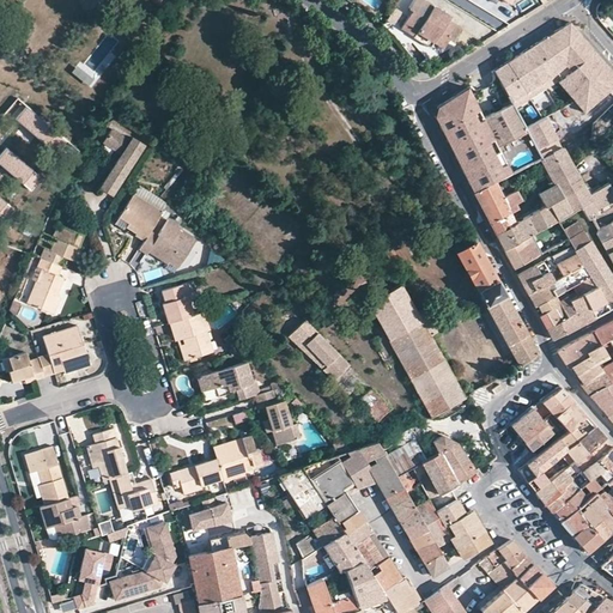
[(411,10),(401,26),(430,44),(432,41),(442,47),(448,36),(451,38),(457,29),(445,20),(447,18),(417,0),(412,0),(407,7),(411,10)]
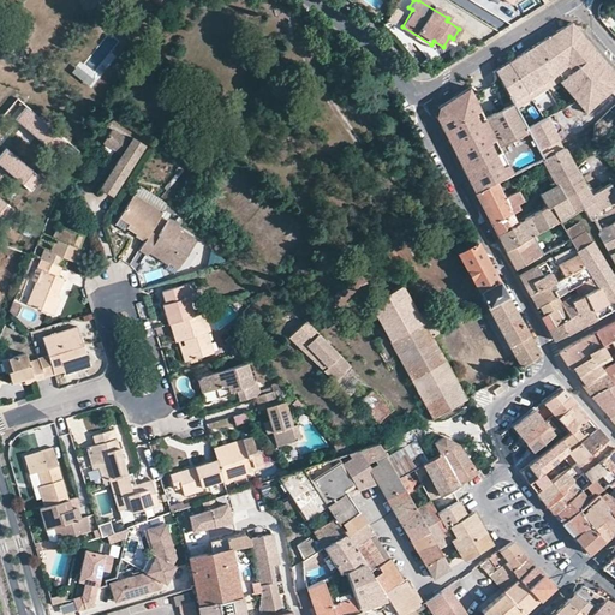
[(559,81),(590,118),(614,95),(614,73),(574,27),(497,75),(512,103),(515,109),(559,81)]
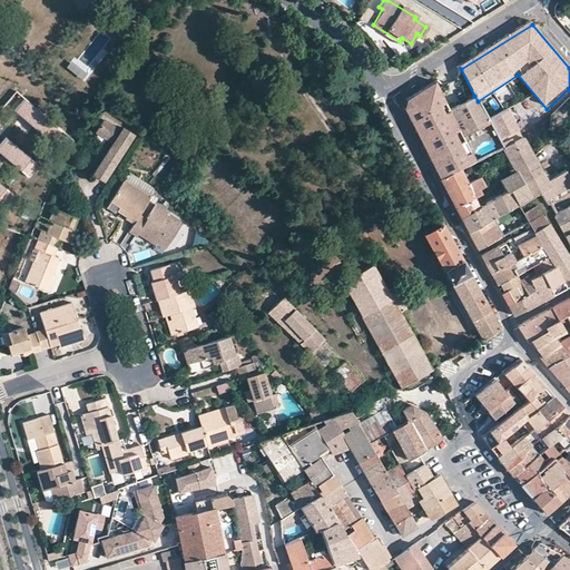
[(434,81),(425,87),(426,90),(436,86),(434,81)]
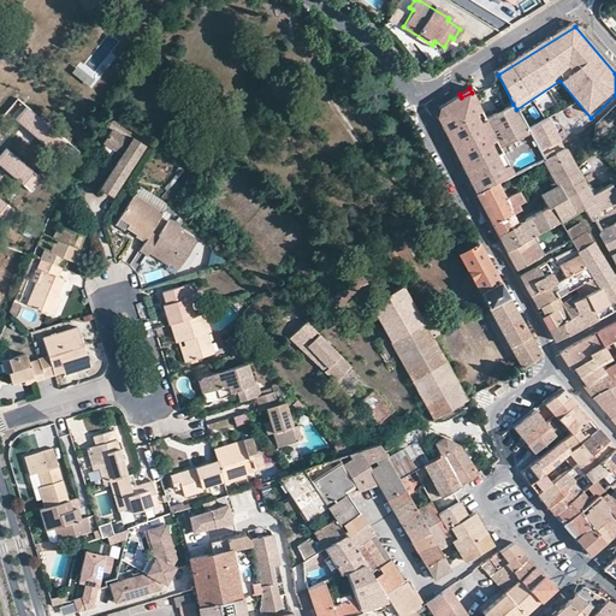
[(443,130),(480,110),(472,93),(461,98),(460,94),(456,96),(438,107),(437,118),(443,130)]
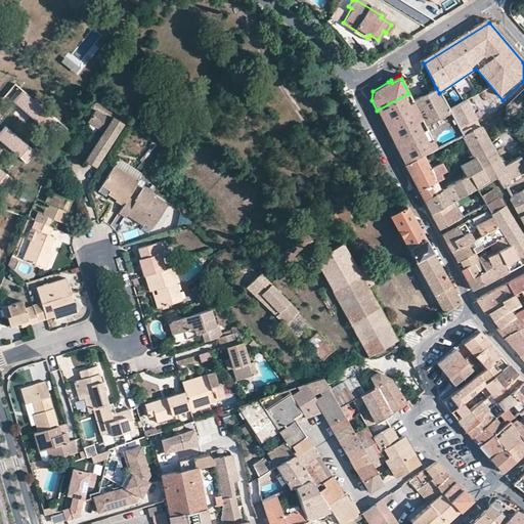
[(453,131),(457,129),(449,114),(439,93),(436,88),(424,94),(412,100),(418,112),(427,129),(437,147),(456,137),(453,131)]
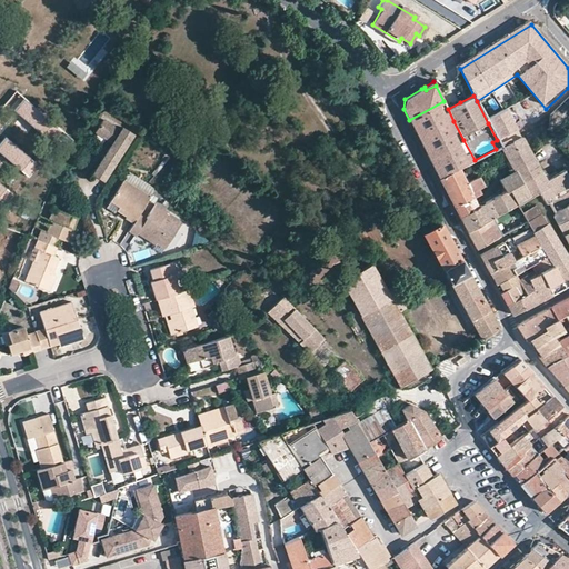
[(419,139),(453,121),(443,101),(409,120),(417,136),(419,139)]
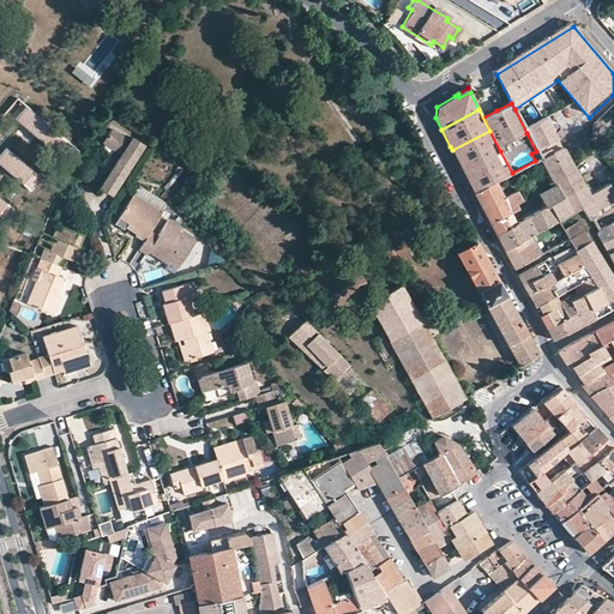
[(549,174),(570,162),(547,121),(527,133),(536,151),(540,158),(549,174)]
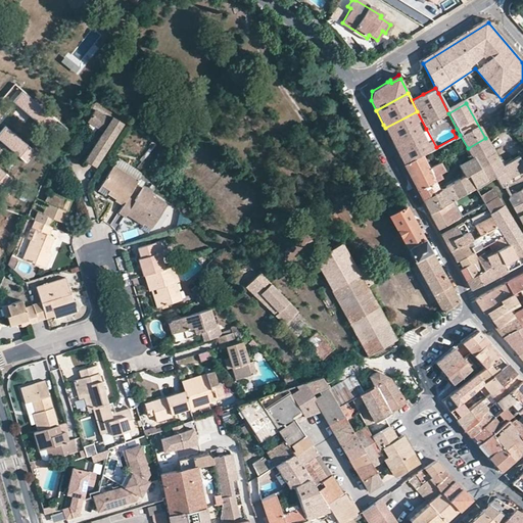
[(97,111),(89,123),(104,133),(86,161),(96,168),(124,125),(113,117),(112,121),(97,111)]
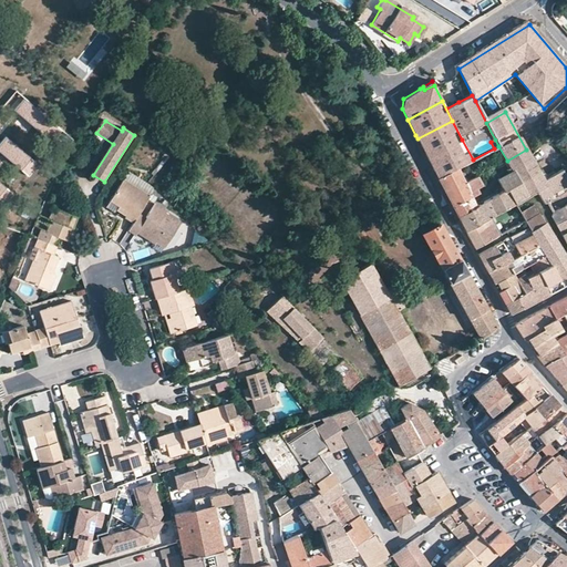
[(428,158),(462,140),(452,121),(418,138),(420,142),(428,158)]
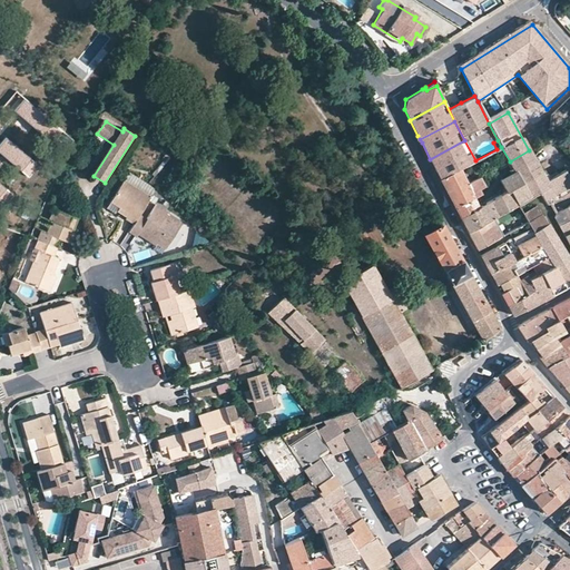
[(464,140),(430,159),(439,176),(440,178),(460,168),(475,160),(464,140)]
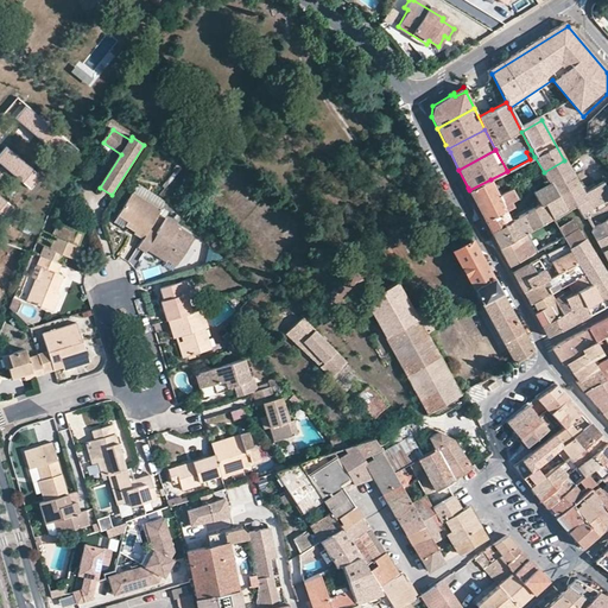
[(586,189),(582,190),(577,183),(570,170),(564,160),(544,172),(551,182),(567,213),(577,207),(581,213),(607,197),(607,194),(603,182),(589,189),(587,188),(586,189)]
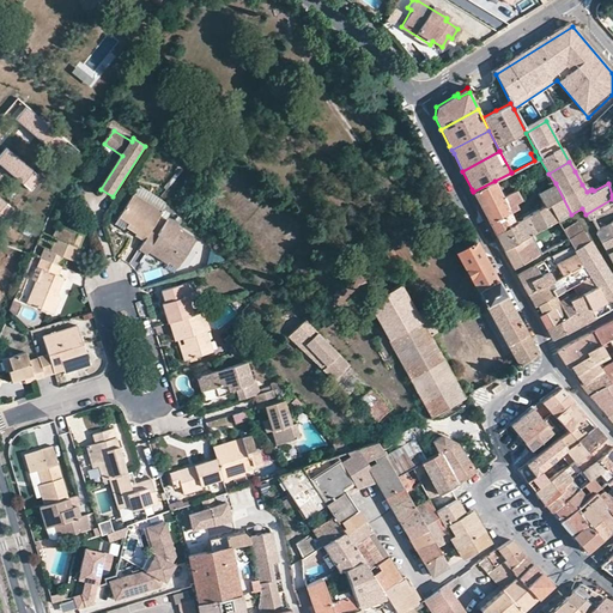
[(495,232),(515,220),(510,211),(503,195),(495,181),(473,192),(480,206),(495,232)]
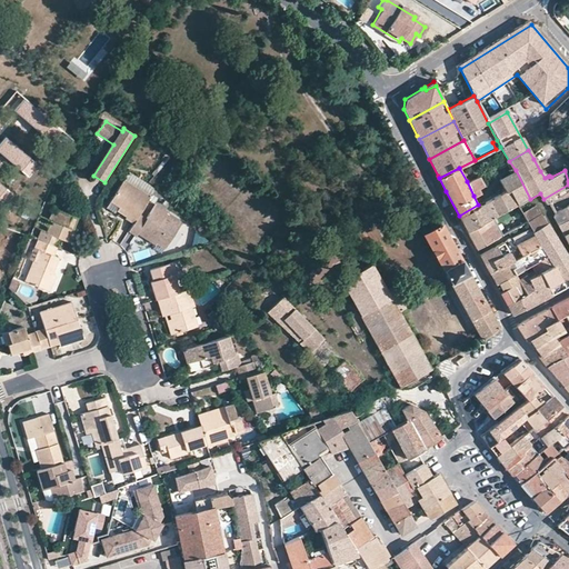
[(478,205),(459,216),(461,219),(468,232),(492,219),(518,206),(530,199),(516,170),(499,179),(505,191),(478,205)]
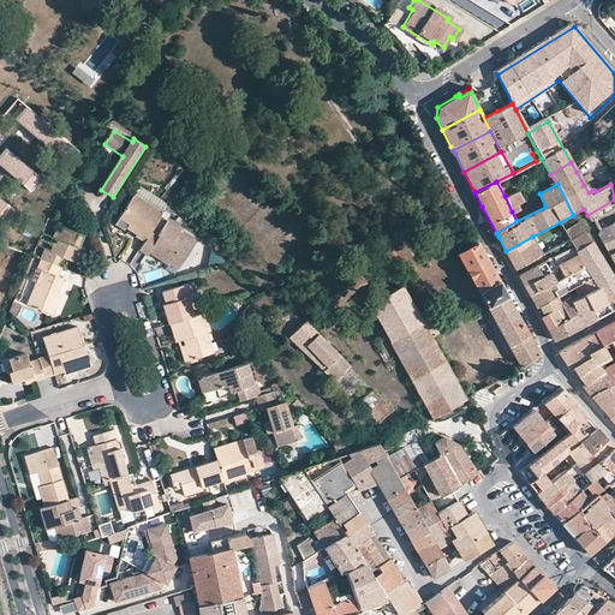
[(165,213),(169,206),(139,186),(135,192),(165,213)]
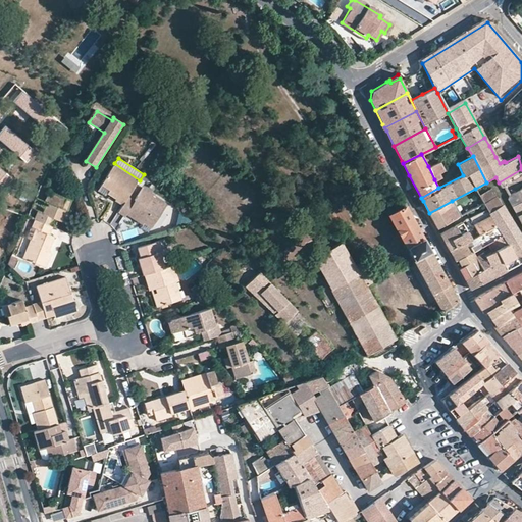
[(441,176),(439,171),(444,169),(439,161),(428,166),(434,179),(441,176)]
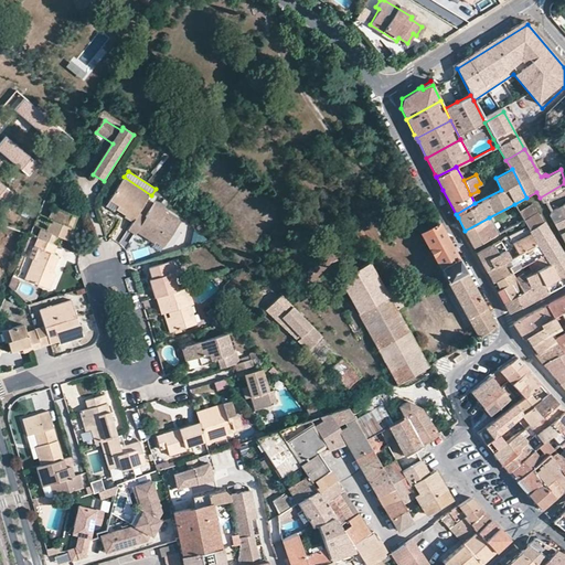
[(145,205),(151,195),(124,177),(109,198),(119,204),(129,211),(127,214),(126,215),(135,221),(145,205)]
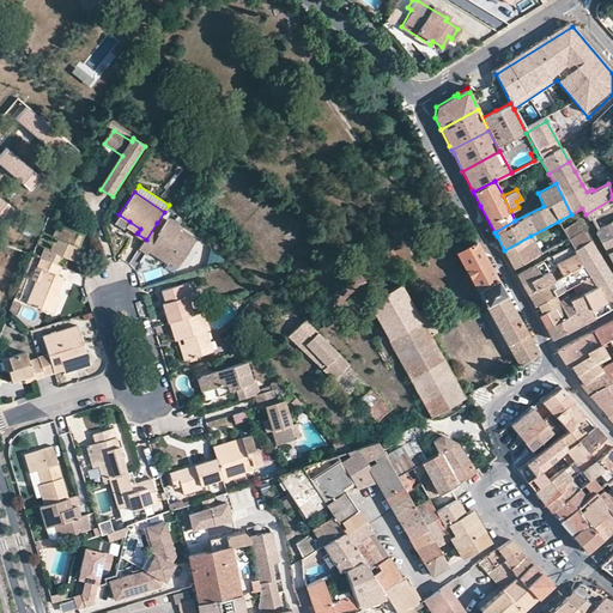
[(64,219),(61,226),(72,230),(74,224),(64,219)]
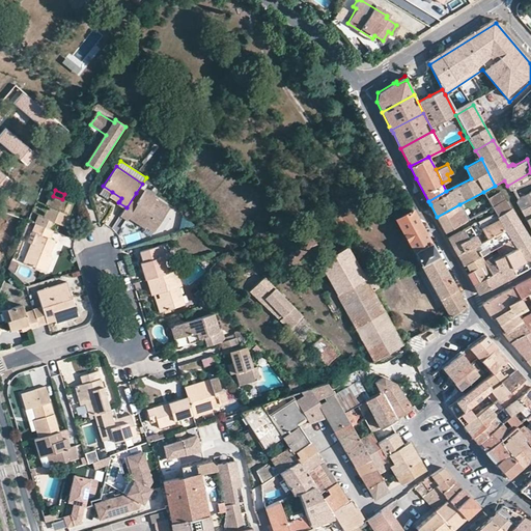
[(514,199),(520,210),(530,203),(530,190),(516,198),(514,199)]
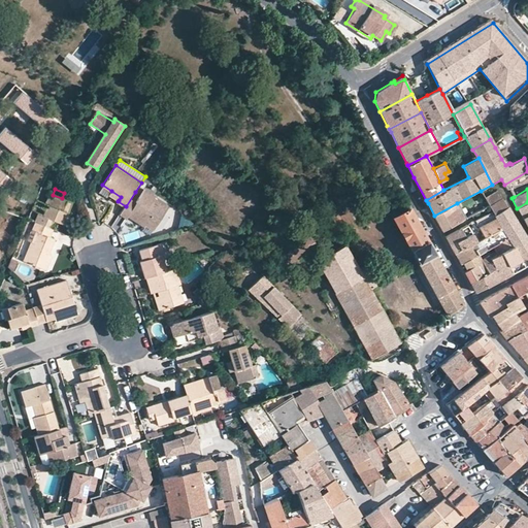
[(111,191),(109,194),(119,200),(121,197),(111,191)]
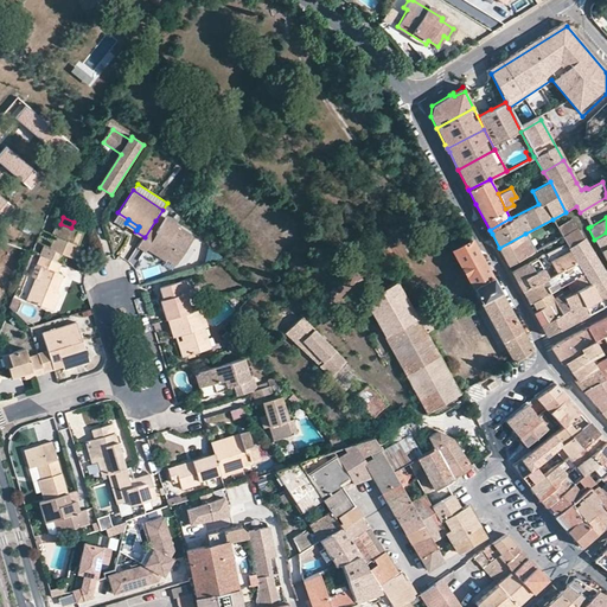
[(148,250),(154,243),(163,248),(160,253),(170,259),(178,264),(195,240),(178,230),(180,227),(167,219),(164,225),(155,221),(145,237),(138,248),(147,253),(148,250)]
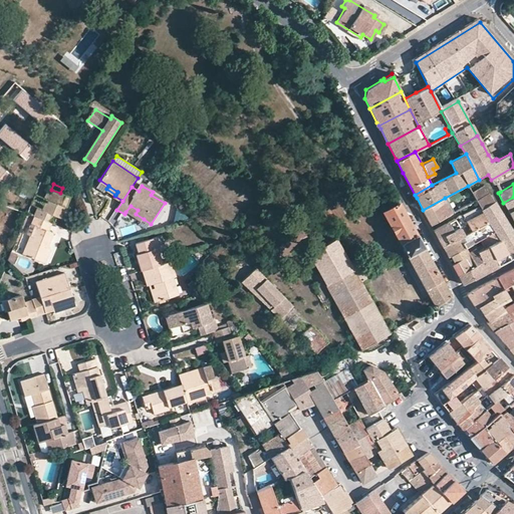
[(493,231),(498,240),(509,259),(513,256),(513,234),(509,227),(493,200),(485,186),(472,194),(476,199),(477,202),(478,205),(487,222),(493,231)]
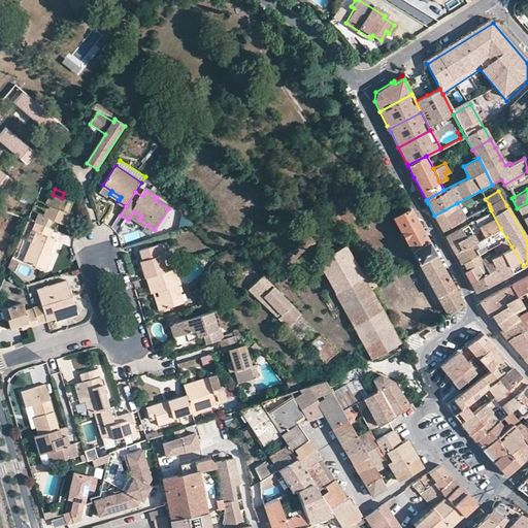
[(69,216),(65,215),(67,211),(67,210),(71,202),(62,198),(53,195),(48,204),(43,217),(38,215),(35,222),(36,223),(51,228),(54,221),(65,225),(69,216)]
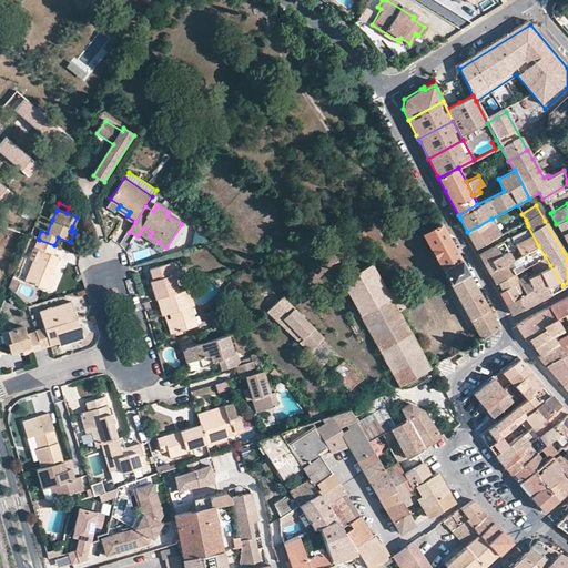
[(567,217),(556,224),(567,244),(567,217)]
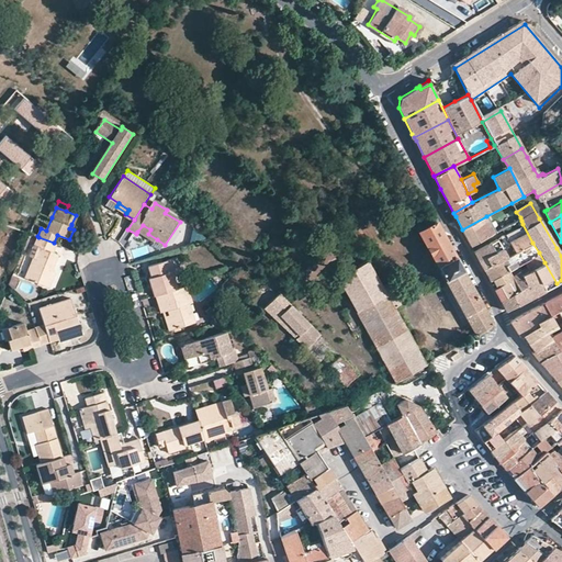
[(468,242),(470,245),(494,232),(486,216),(462,229),(465,236),(468,242)]
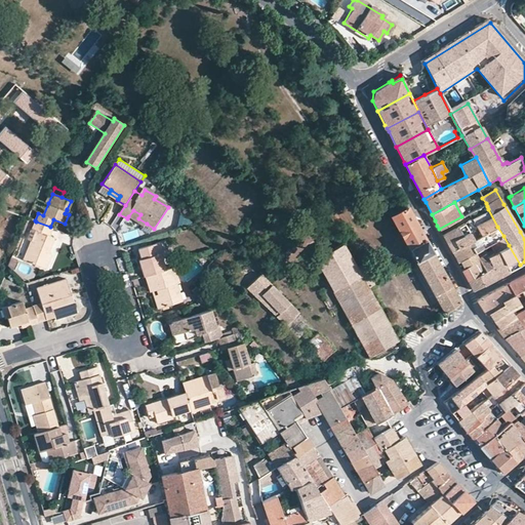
[(444,313),(459,301),(430,248),(406,204),(389,214),(414,260),(438,303),(444,313)]
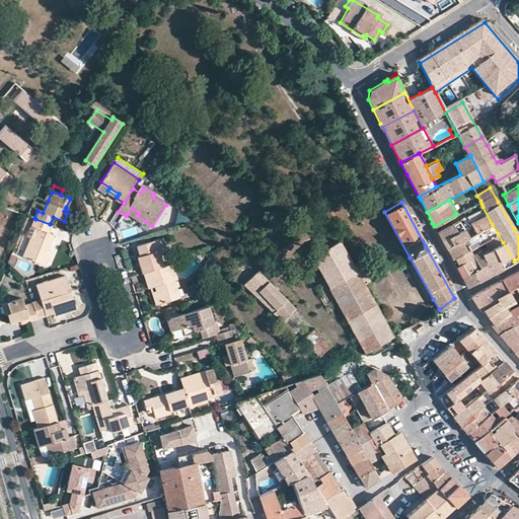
[(492,224),(483,207),(467,215),(474,233),(492,224)]
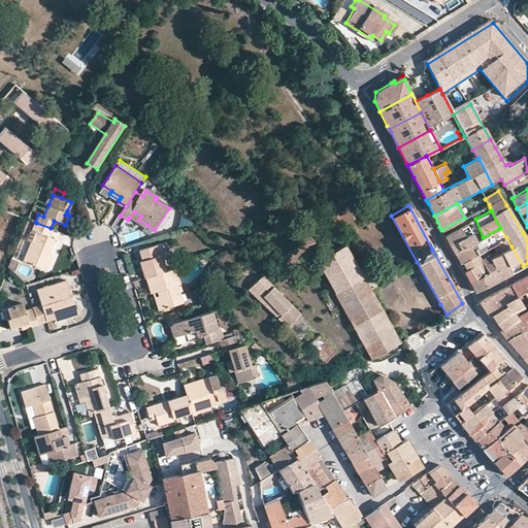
[(134,211),(129,218),(145,228),(147,225),(139,220),(141,216),(134,211)]
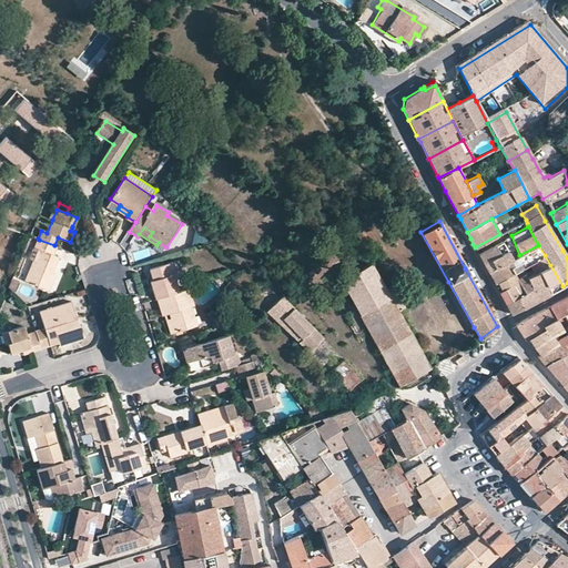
[(53,254),(57,246),(54,245),(39,240),(30,260),(33,261),(37,263),(29,283),(46,290),(52,274),(59,257),(53,254)]
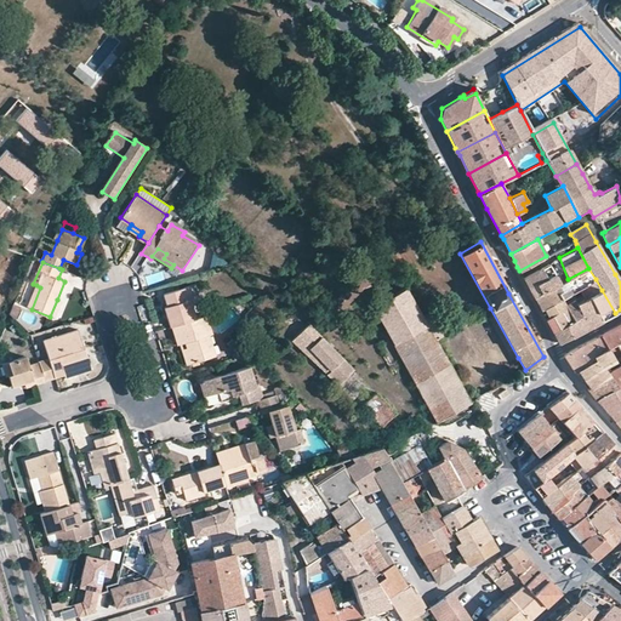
[(527,285),(528,286),(554,273),(548,263),(523,278),(527,285)]
